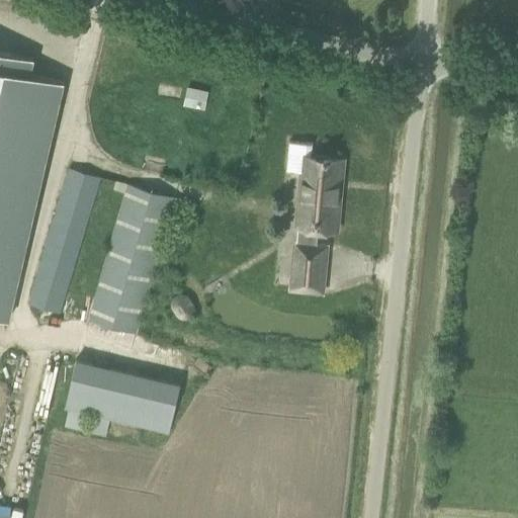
[(0,320),(10,322),(65,82),(31,74),(33,59),(0,51),(0,320)]
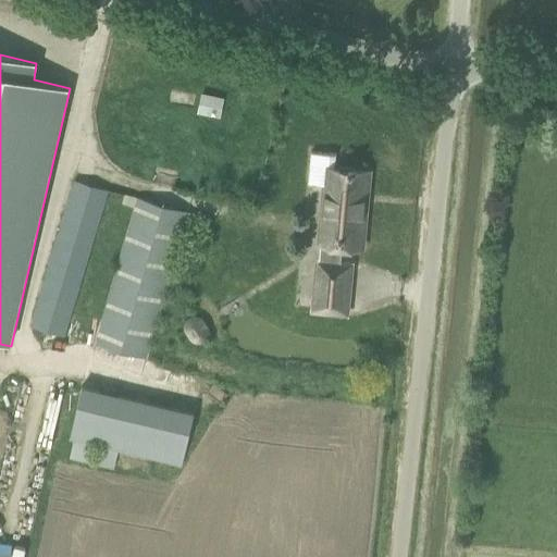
[(201,93),(197,111),(220,115),(223,98),(201,93)]
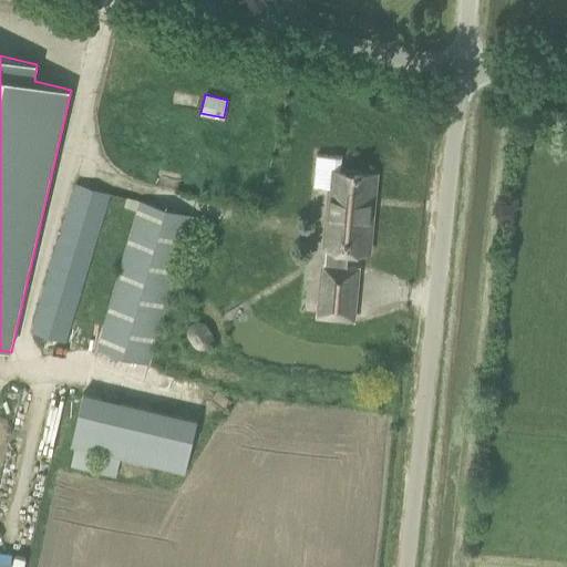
[(348,250),(367,251),(373,175),(341,172),(342,156),(317,154),(315,176),(313,187),(332,188),(331,194),(320,316),(351,318),(356,270),(347,270),(348,250)]
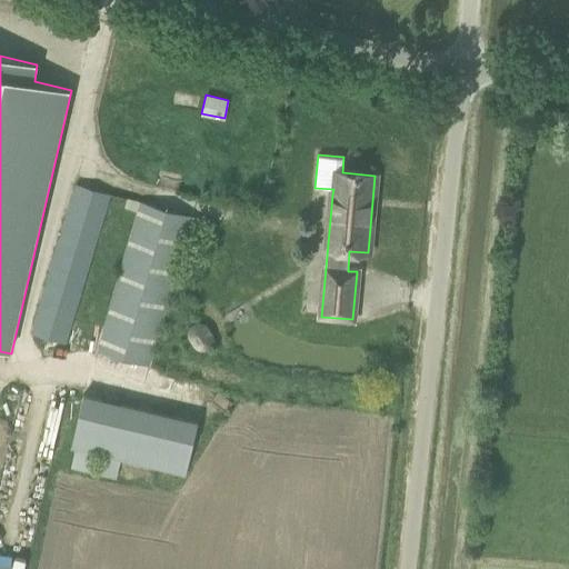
[(70,343),(115,196),(77,185),(32,332),(70,343)]
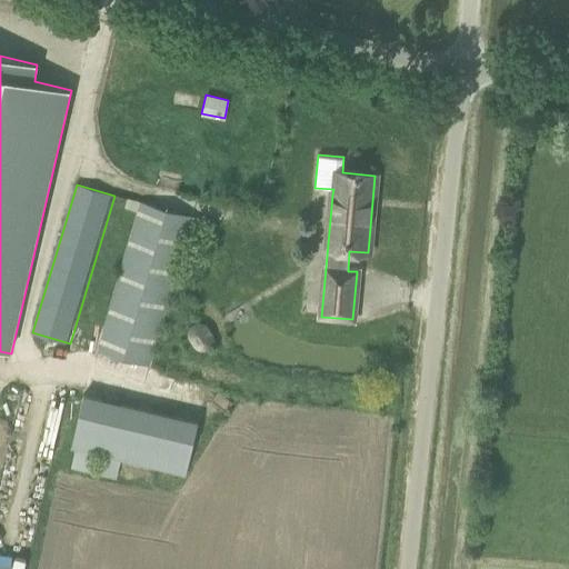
[(141,202),(99,352),(150,368),(192,217),(141,202)]
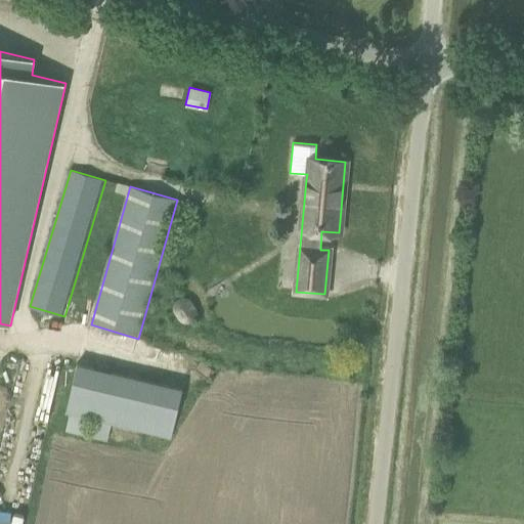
[(173,308),(173,309),(173,310),(173,311),(174,312),(174,313),(175,314),(178,320),(179,321),(180,321),(180,322),(181,323),(182,323),(183,323),(184,324),(185,324),(186,324),(187,324),(188,324),(189,324),(190,324),(191,324),(192,323),(193,323),(193,322),(194,322),(195,321),(195,320),(197,320),(197,319),(198,318),(198,317),(198,316),(199,315),(199,314),(199,313),(199,312),(198,312),(198,311),(198,310),(198,309),(197,308),(192,303),(192,302),(191,301),(190,301),(190,300),(189,300),(188,299),(187,299),(186,299),(185,298),(184,298),(183,298),(182,299),(181,299),(180,299),(179,300),(178,300),(177,301),(176,302),(175,303),(174,304),(174,305),(174,306),(173,307),(173,308)]
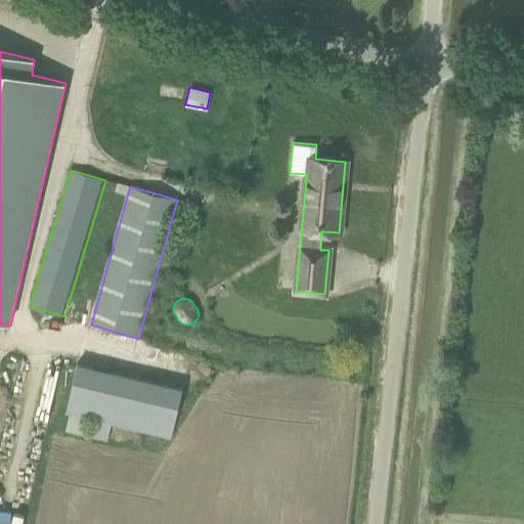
[(92,420),(88,435),(107,439),(112,425),(170,439),(182,390),(182,388),(78,362),(66,413),(68,415),(69,415),(64,430),(84,434),(88,420),(92,420)]
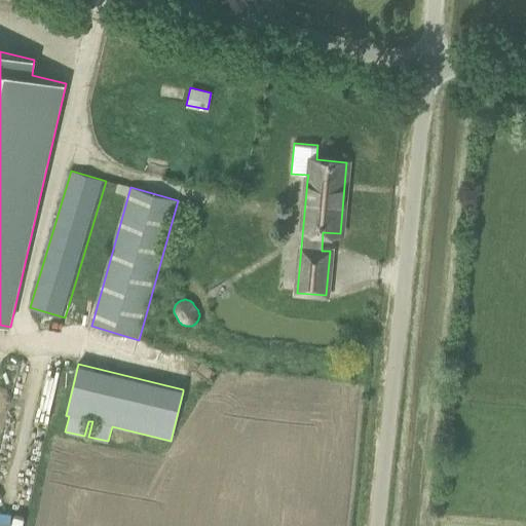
All buildings are outlined.
